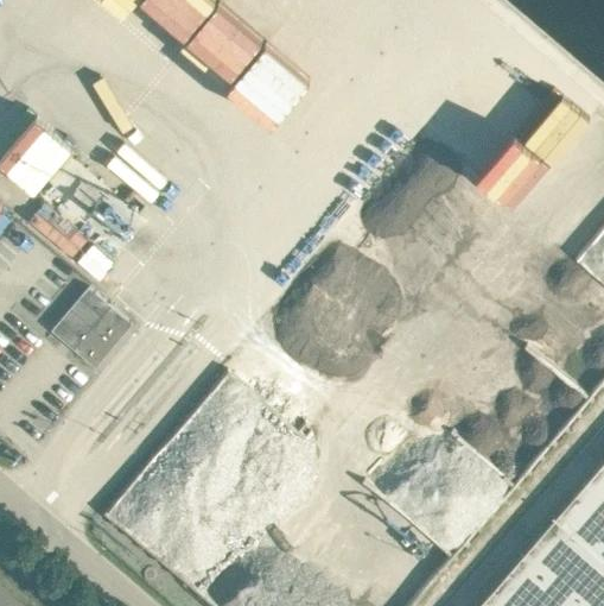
[(284,164),(347,81),(305,50),(279,43),(222,0),(142,0),(142,4),(128,0),(127,0),(91,0),(86,8),(126,38),(122,49),(170,61),(166,79),(177,87),(210,112),(239,73),(259,77),(252,105),(260,111),(242,133),(284,164)]
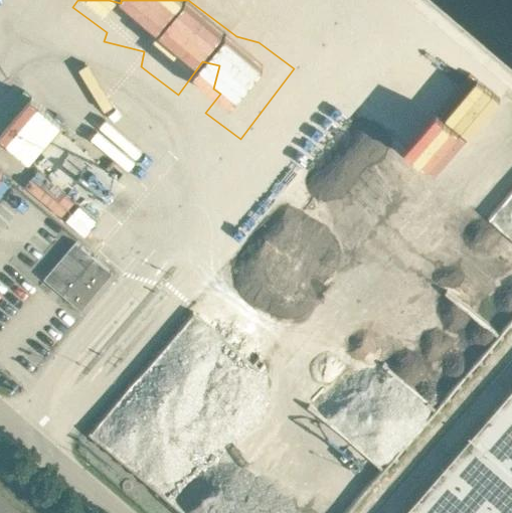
[(463,97),(400,51),(417,27),(401,15),(364,67),(371,72),(360,88),(436,143),(460,110),(456,106),(463,97)]
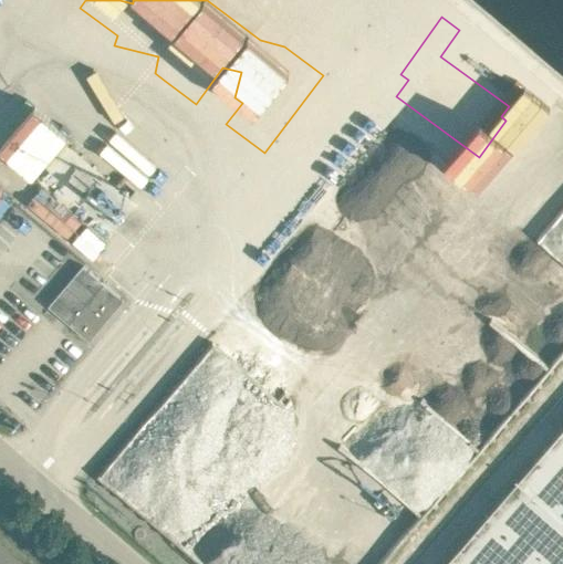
[(49,126),(11,156),(29,179),(68,150),(49,126)]
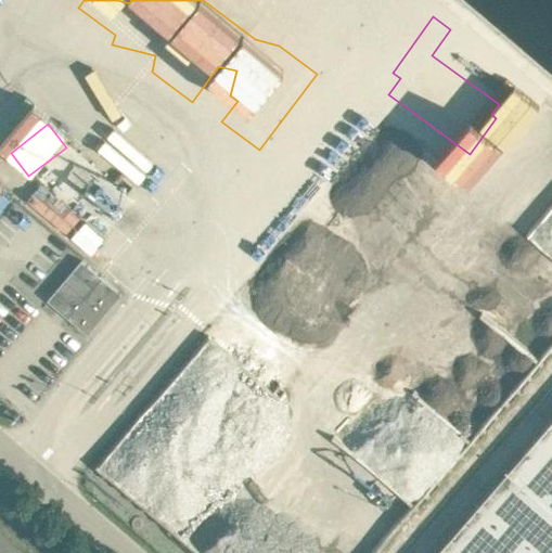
[(84,261),(50,300),(90,334),(124,294),(84,261)]
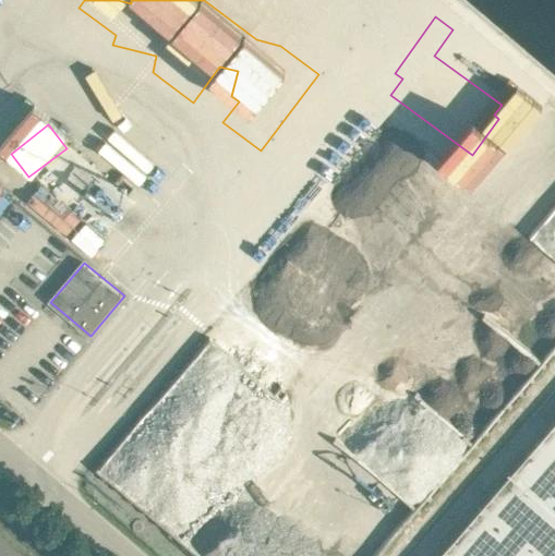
[(205,338),(94,471),(183,545),(294,411),(205,338)]
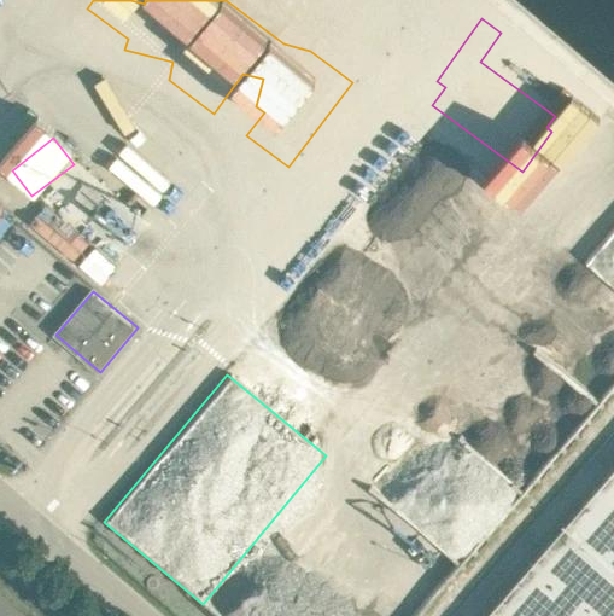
[(613,472),(490,615),(613,615),(613,472)]
